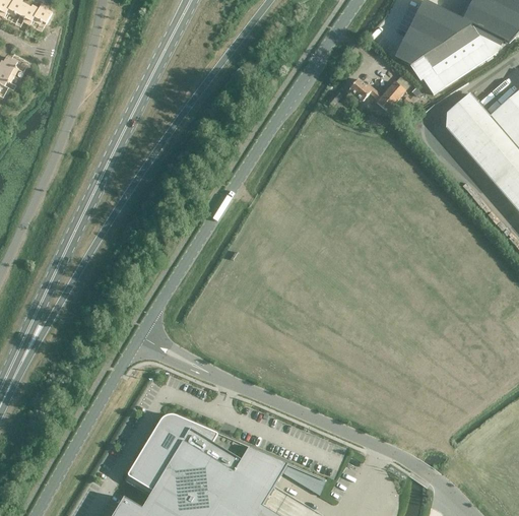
[(0,12),(3,14),(6,9),(11,0),(0,0),(0,12)]
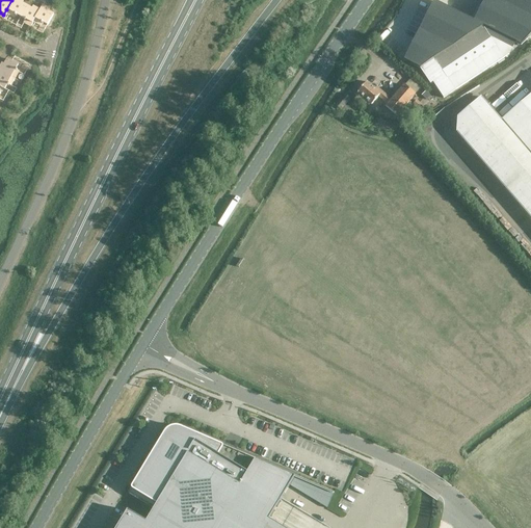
[(16,10),(20,12),(25,2),(21,0),(11,0),(6,9),(12,14),(14,11),(15,11),(16,10)]
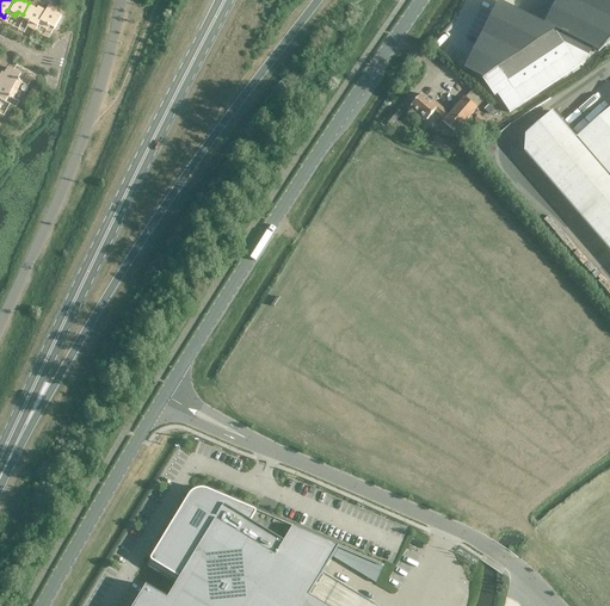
[(462,65),(481,74),(493,92),(495,90),(509,109),(522,99),(584,59),(585,57),(587,51),(591,44),(597,48),(609,35),(609,0),(553,0),(543,19),(530,13),(504,0),(494,0),(462,65)]
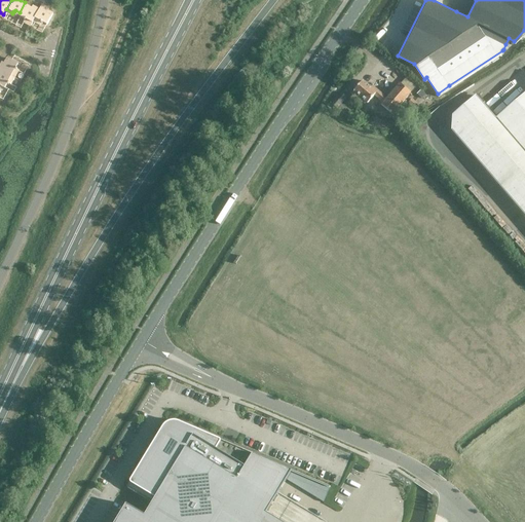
[(41,1),(38,6),(32,19),(38,22),(40,20),(41,21),(41,19),(45,21),(51,10),(44,6),(45,4),(41,1)]
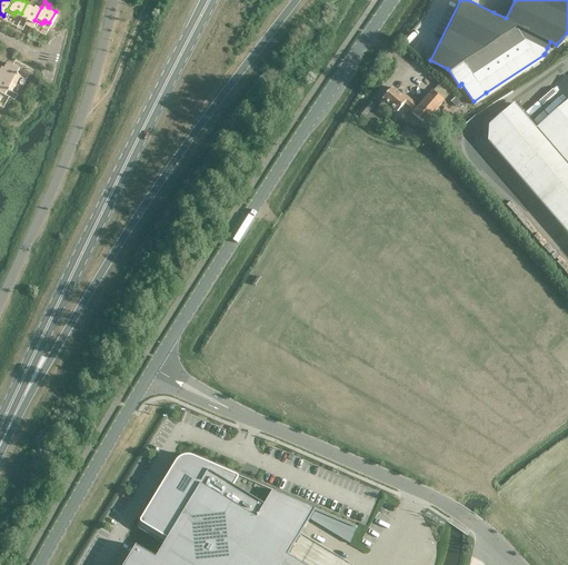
[(27,2),(21,13),(25,16),(25,17),(26,18),(25,20),(31,25),(35,20),(41,7),(37,5),(36,7),(27,2)]
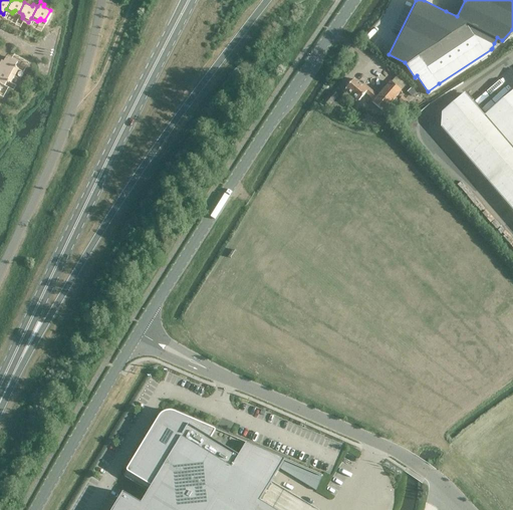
[(0,65),(13,72),(17,65),(15,64),(15,63),(14,62),(16,59),(6,53),(2,60),(0,59),(0,65)]
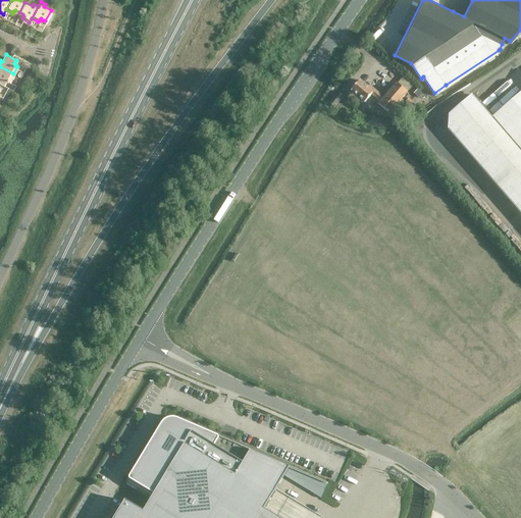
[(0,82),(3,84),(6,80),(7,81),(7,80),(9,81),(13,73),(0,66),(0,82)]
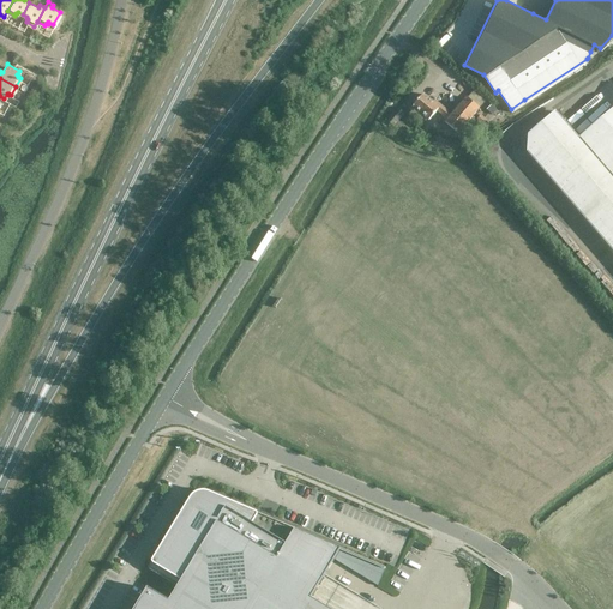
[(466,94),(450,110),(433,96),(432,98),(422,90),(412,102),(427,116),(436,107),(445,115),(443,119),(457,130),(479,104),(466,94)]
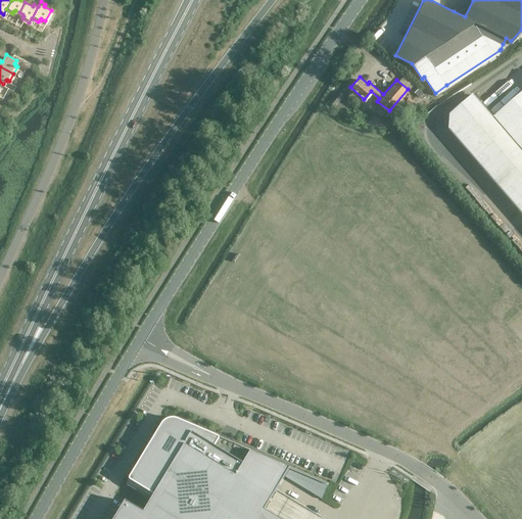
[(420,85),(414,90),(418,95),(424,89),(420,85)]
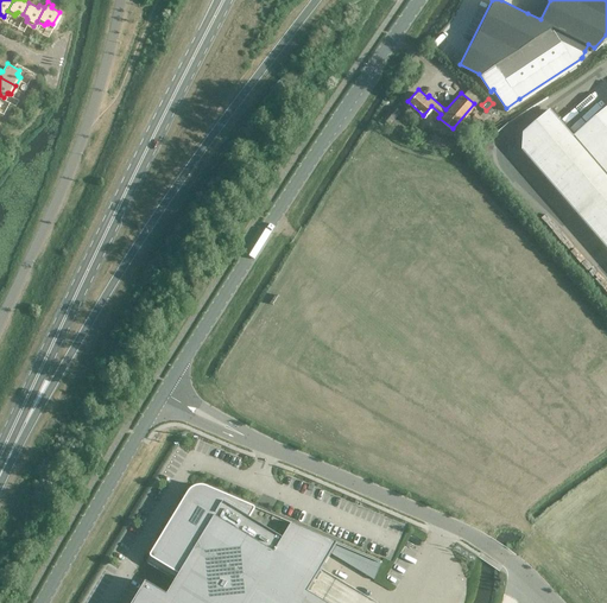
[(391,102),(380,115),(389,121),(399,109),(391,102)]
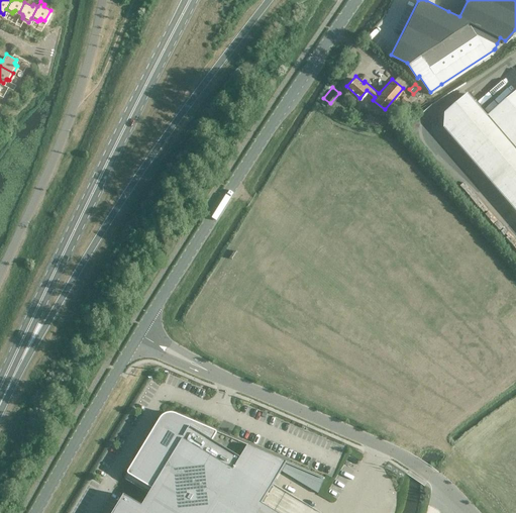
[(515,209),(515,87),(486,113),(466,90),(443,110),(442,124),(515,209)]
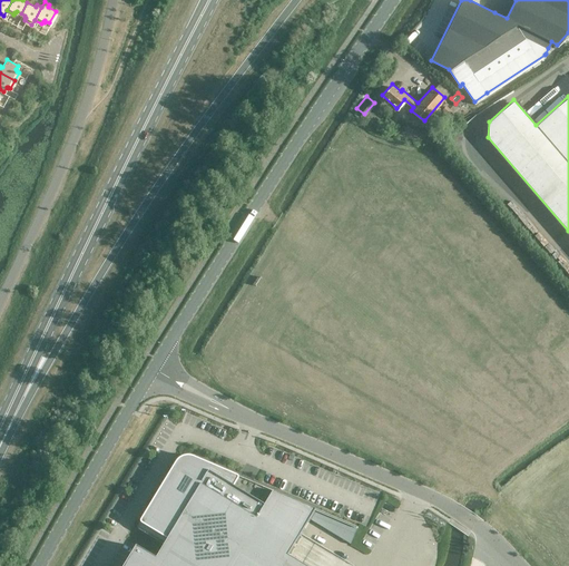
[(445,103),(441,107),(449,115),(453,110),(445,103)]
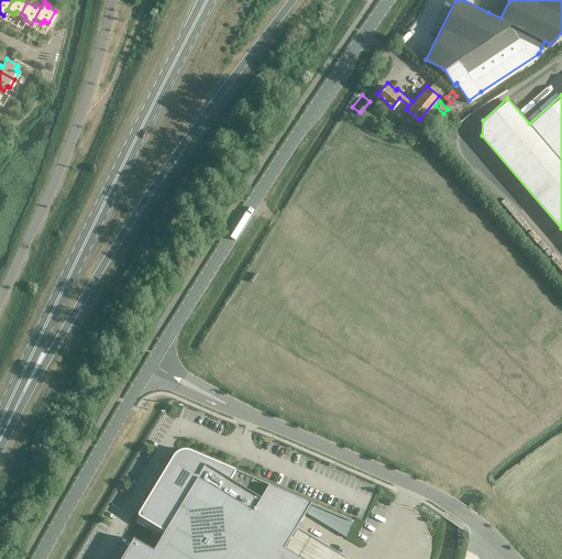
[(540,244),(557,266),(561,262),(561,254),(549,238),(540,244)]
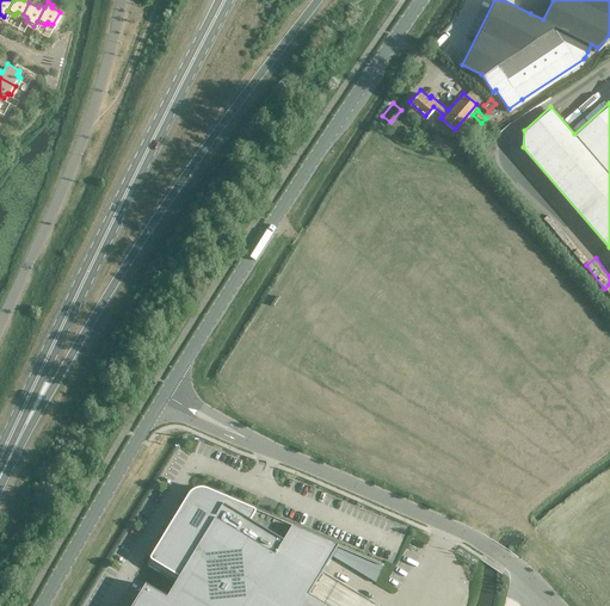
[(146,581),(130,605),(331,605),(308,592),(337,543),(293,523),(253,506),(209,487),(204,484),(202,484),(201,484),(198,484),(196,486),(193,486),(192,487),(190,488),(189,489),(188,493),(149,555),(147,560),(147,561),(147,562),(147,563),(149,563),(176,580),(167,594),(146,581)]
